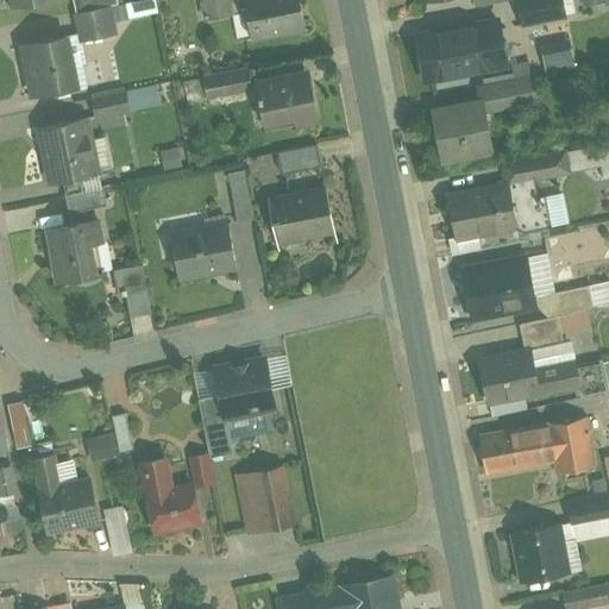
[(119,0),(75,0),(79,13),(111,6),(111,7),(120,5),(119,0)]
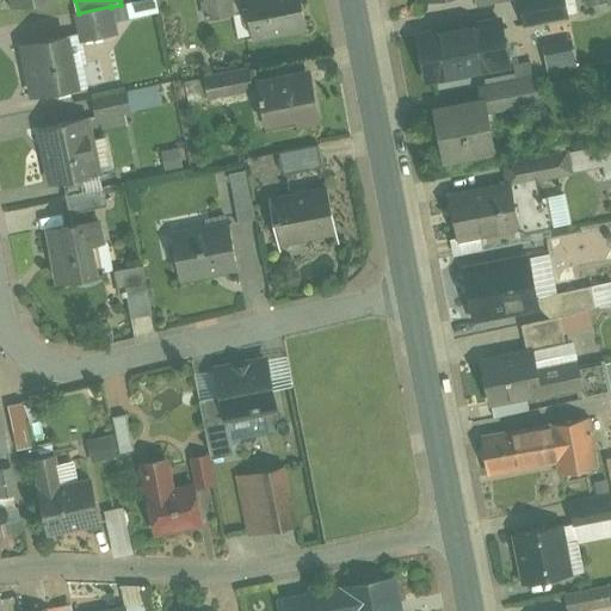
[(205,0),(209,18),(236,13),(233,0),(205,0)]
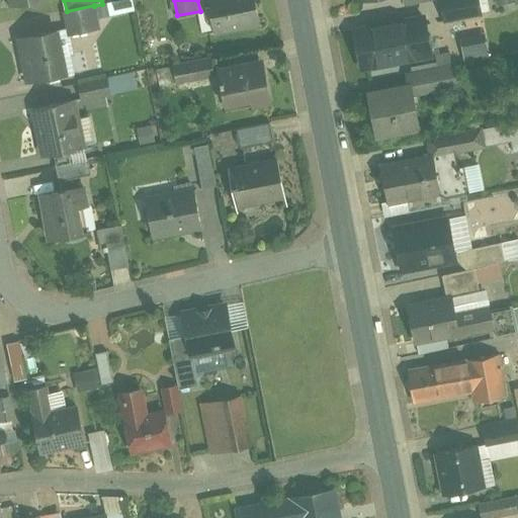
[(255,0),(197,0),(200,11),(211,8),(217,31),(260,23),(255,0)]
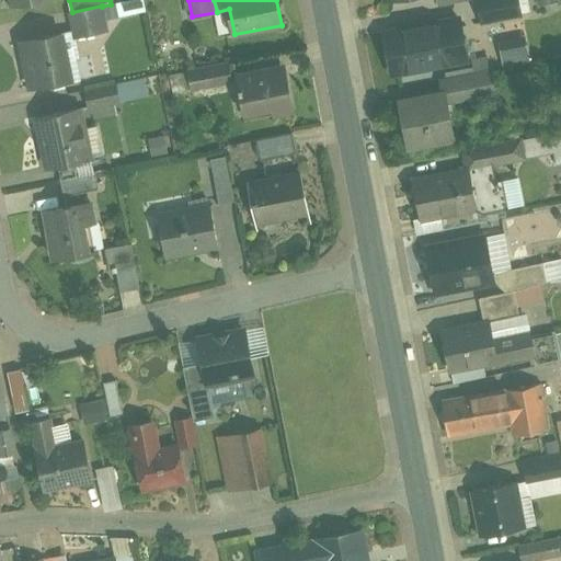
[(518,0),(479,0),(483,23),(522,15),(518,0)]
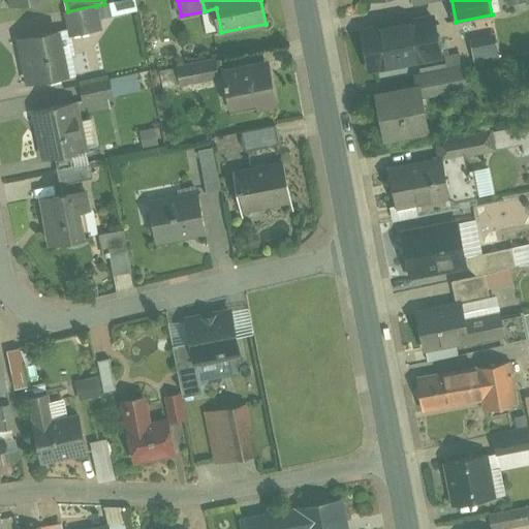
[(96,5),(68,11),(73,36),(101,31),(96,6),(96,5)]
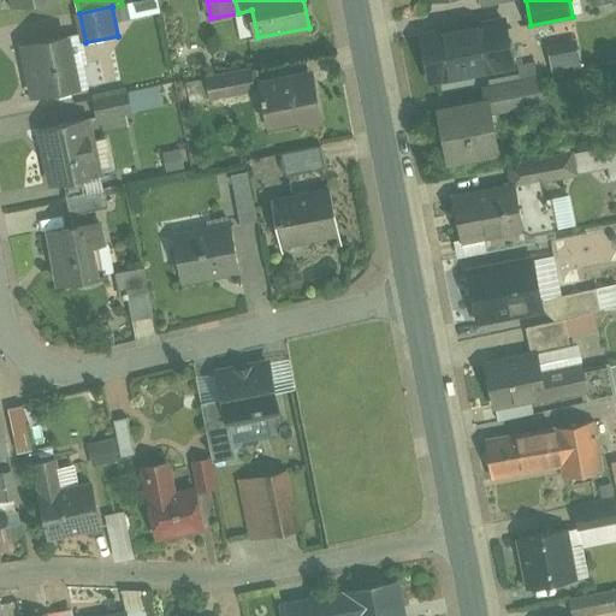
[(505,21),(424,36),(433,82),(514,66),(505,21)]
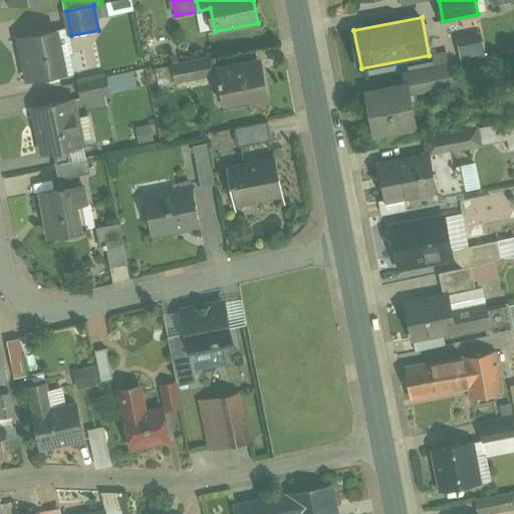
[(58,30),(20,38),(24,56),(27,55),(32,80),(30,81),(30,82),(74,73),(70,55),(63,56),(58,30)]
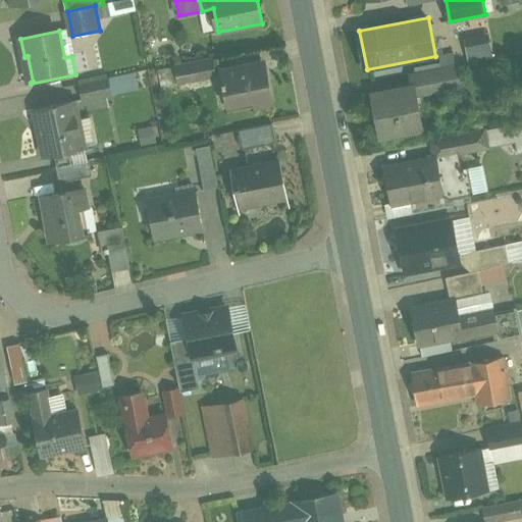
[(488,38),(466,42),(470,62),(492,57),(488,38)]
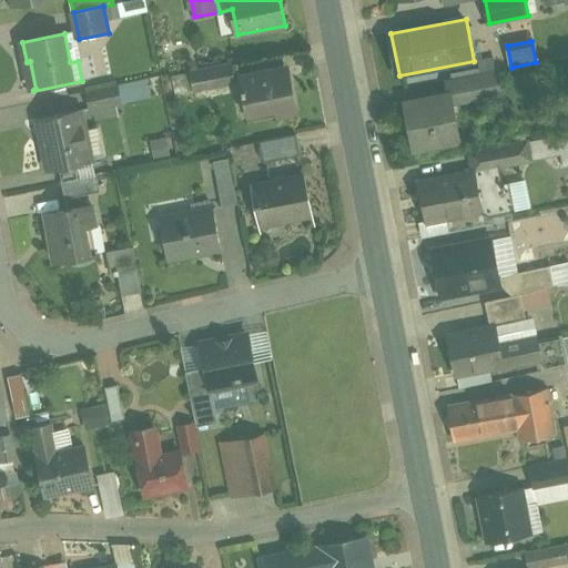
[(495,61),(480,63),(483,74),(497,71),(495,61)]
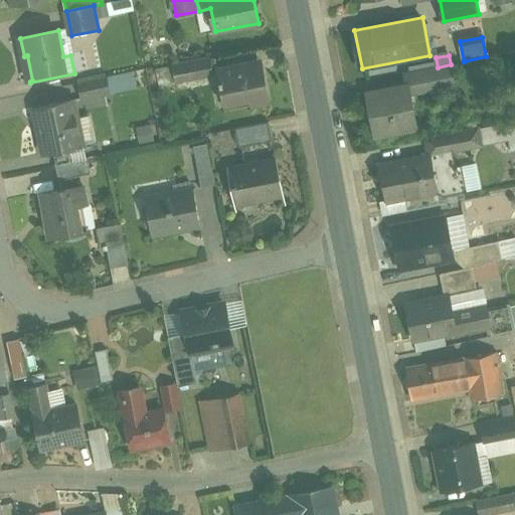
[(216,57),(173,66),(176,81),(219,73),(218,70),(216,57)]
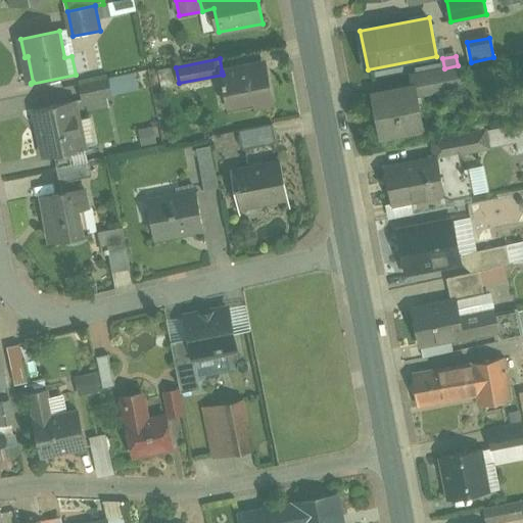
[(269,73),(251,76),(250,65),(222,72),(223,75),(229,105),(254,100),(255,105),(275,102),(269,73)]
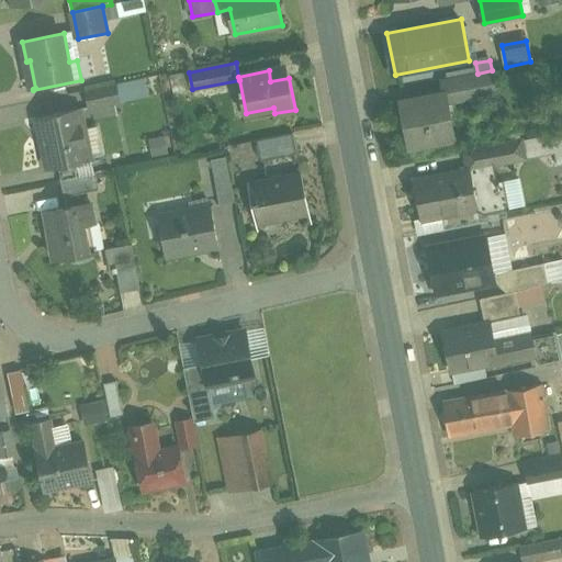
[(478,74),(442,80),(445,94),(448,93),(449,96),(471,91),(473,101),(498,97),(493,70),(492,70),(478,74)]
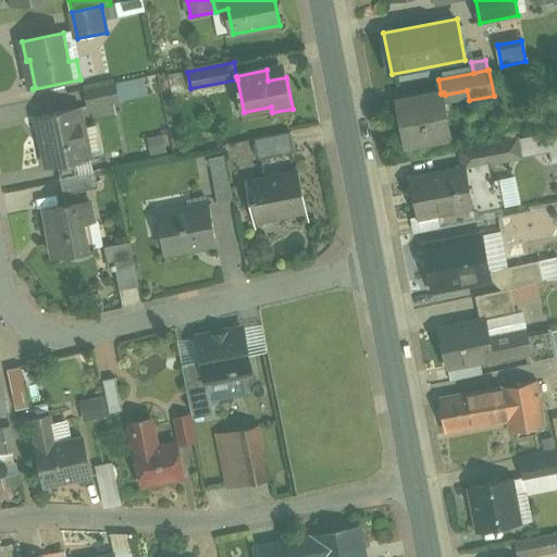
[(118,84),(86,91),(89,108),(121,101),(118,84)]
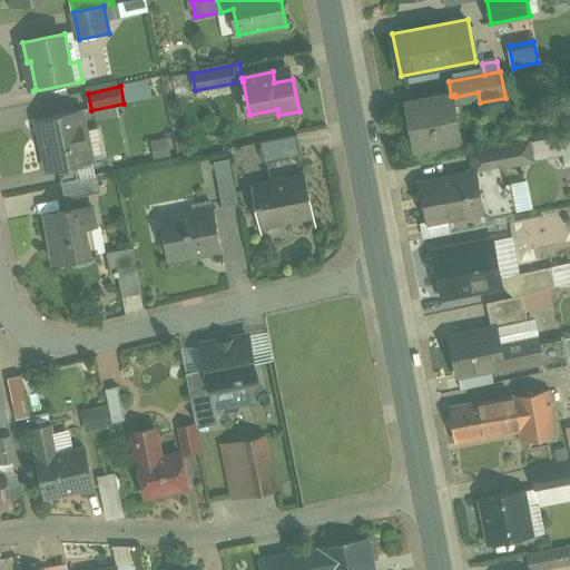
[(451,96),(408,105),(416,151),(464,143),(455,97),(454,95),(451,96)]
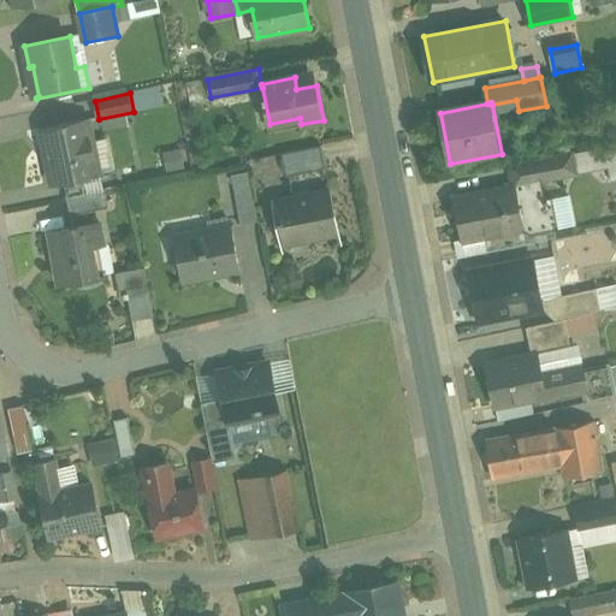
[(89,119),(42,130),(47,153),(49,152),(55,184),(54,184),(54,185),(65,183),(101,176),(101,175),(99,175),(93,143),(94,142),(89,119)]
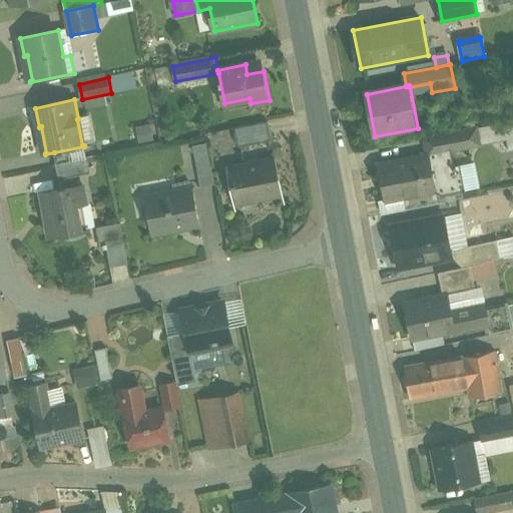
[(270,119),(235,126),(239,147),(274,140),(270,119)]
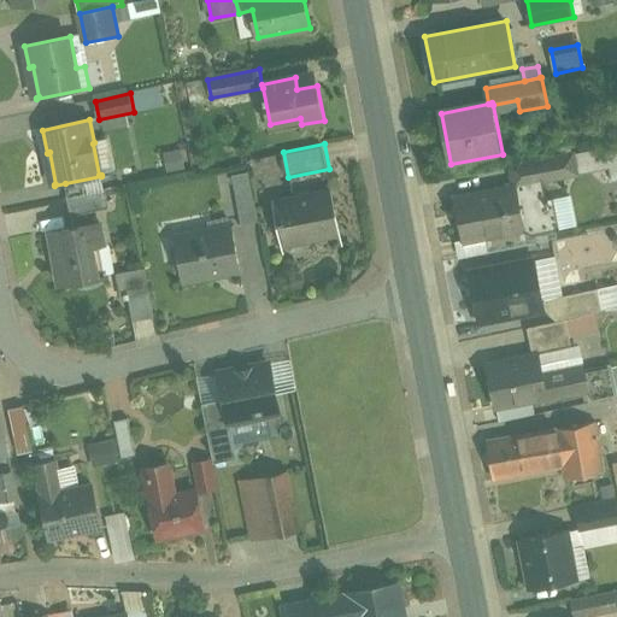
[(576,154),(512,168),(515,184),(517,184),(517,187),(542,181),(579,175),(576,154)]
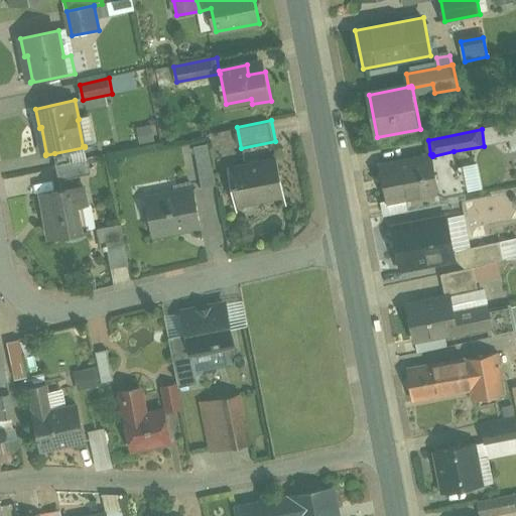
[(85,147),(54,153),(57,165),(88,159),(85,147)]
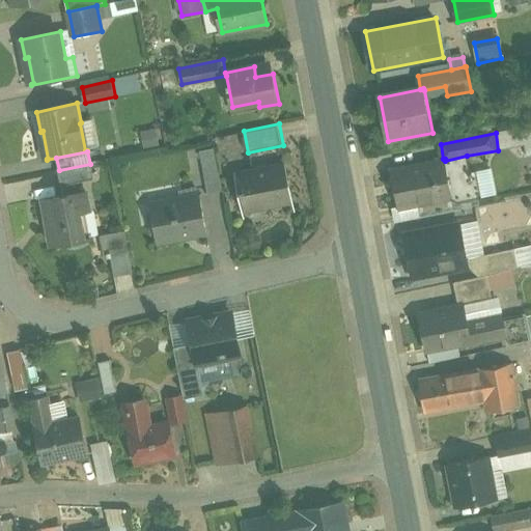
[(467,156),(445,161),(445,159),(443,159),(431,162),(431,164),(392,171),(399,206),(452,197),(459,202),(480,198),(475,171),(470,172),(467,156)]
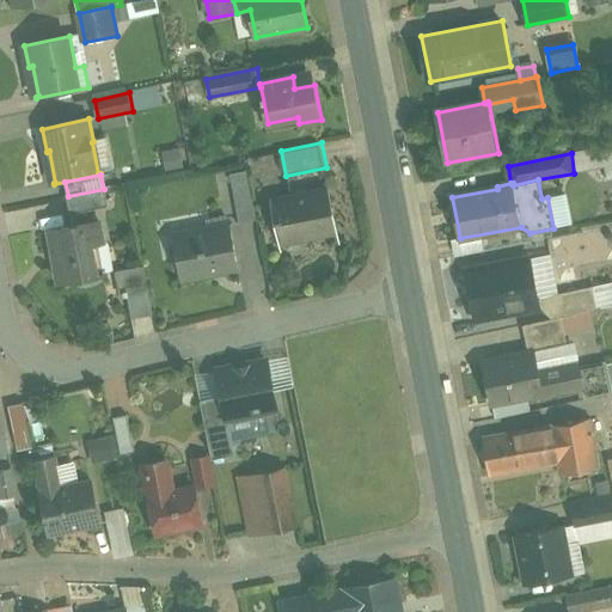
[(104,189),(68,196),(72,215),(109,207),(105,188),(104,189)]
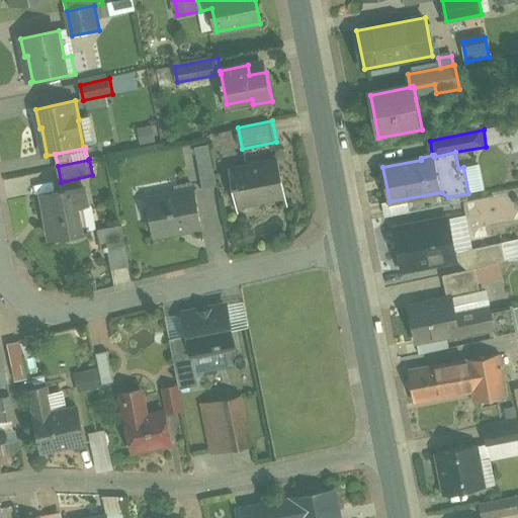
[(280,160),(232,169),(241,218),(243,218),(240,205),(285,196),(287,207),(289,207),(280,160)]
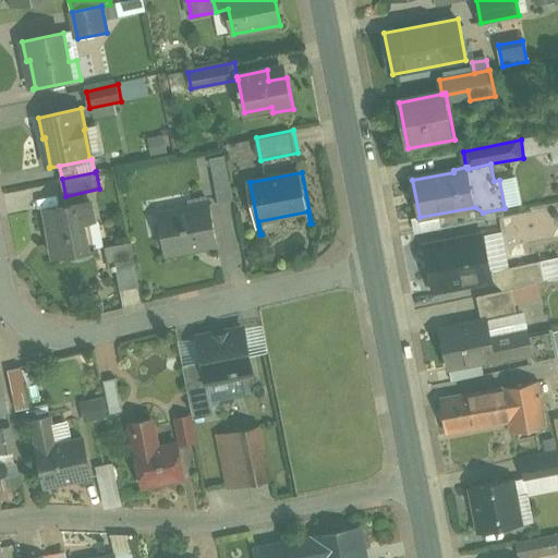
[(231,177),(216,179),(220,203),(235,199),(231,177)]
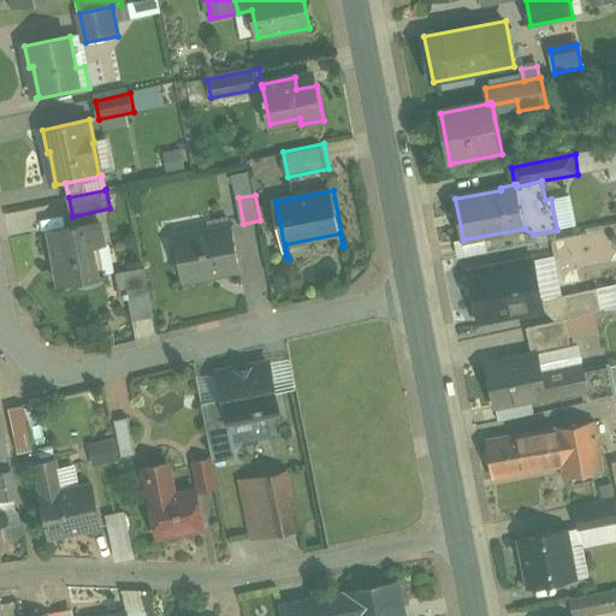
[(100,223),(51,232),(55,255),(57,255),(61,284),(60,284),(61,285),(107,277),(101,247),(105,246),(100,223)]
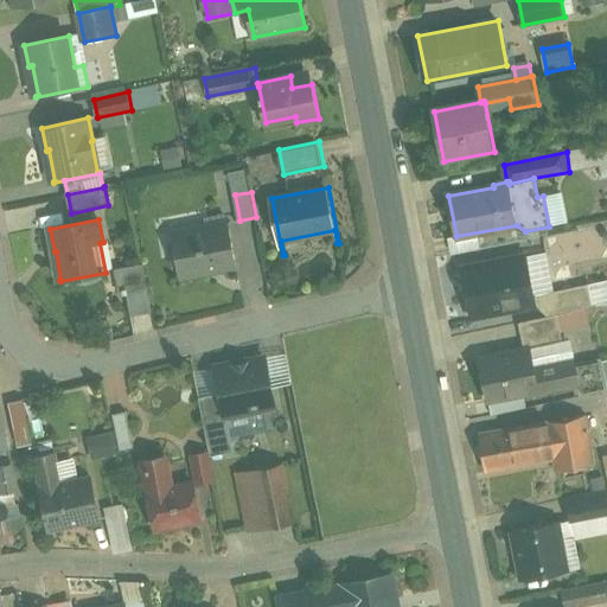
[(229,222),(173,232),(181,278),(210,273),(210,270),(235,266),(236,268),(238,267),(229,222)]
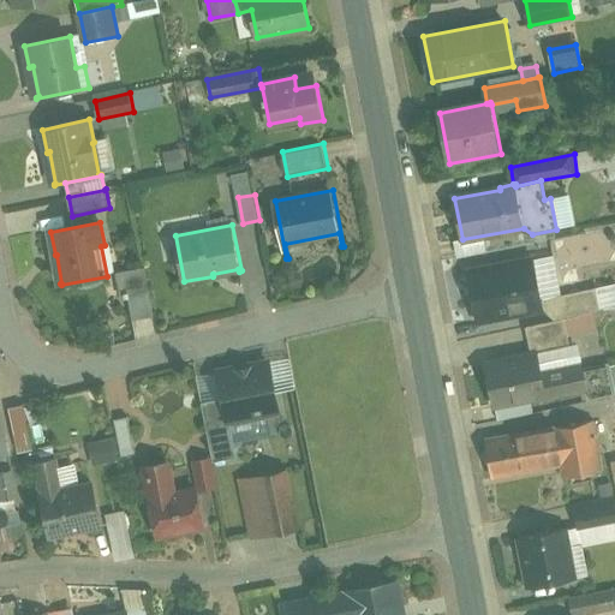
[(533,258),(470,272),(479,322),(544,309),(542,300),(533,258)]
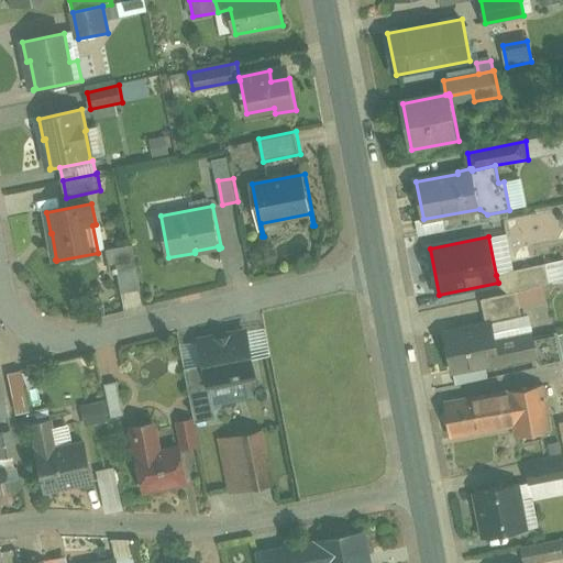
[(133,245),(109,250),(112,269),(114,269),(138,265),(133,245)]
